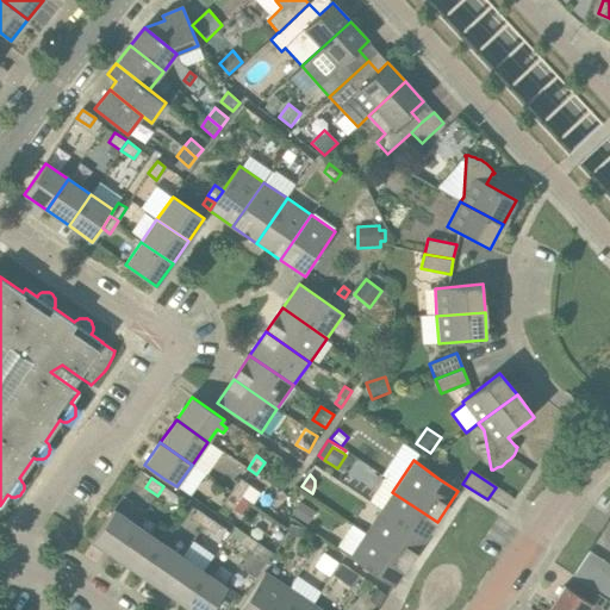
[(232,491),(241,497),(249,485),(241,478),(232,491)]
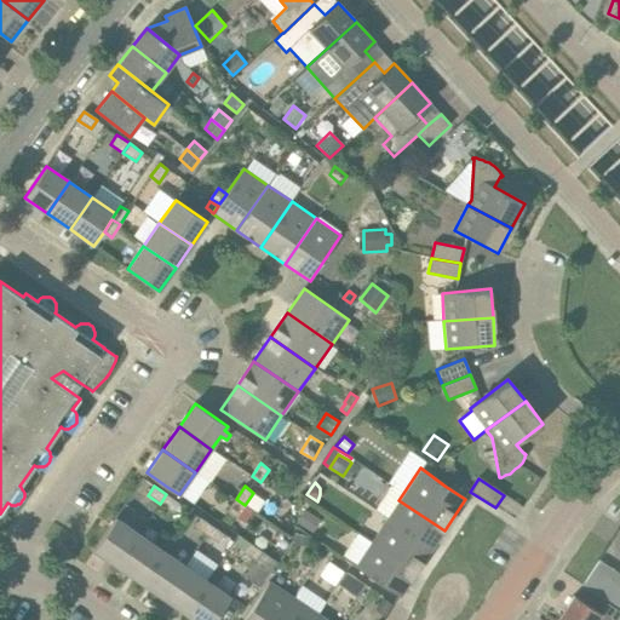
[(166,494),(160,504),(173,512),(178,503),(166,494)]
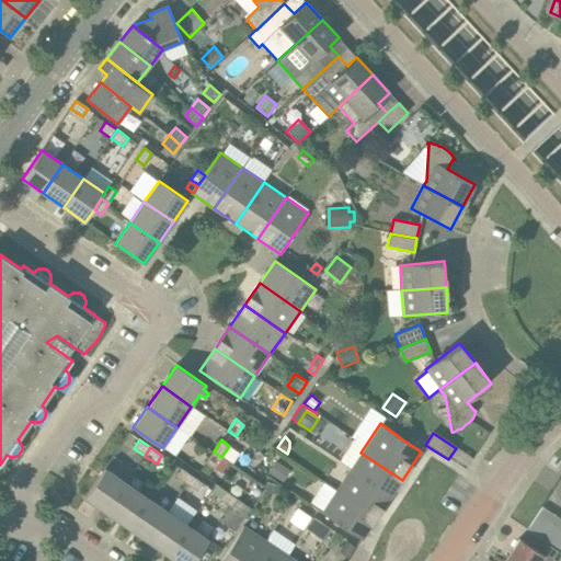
[(214,468),(221,457),(214,451),(206,462),(214,468)]
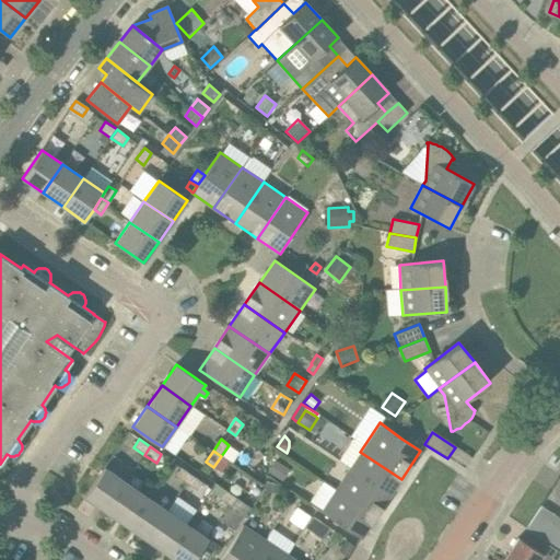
[(347,473),(388,499),(401,479),(360,452),(347,473)]
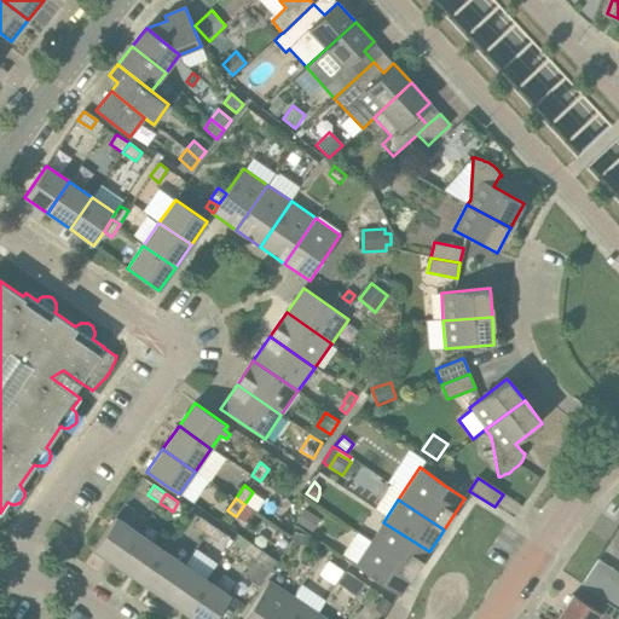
[(320,519),(305,509),(298,521),(312,531),(320,519)]
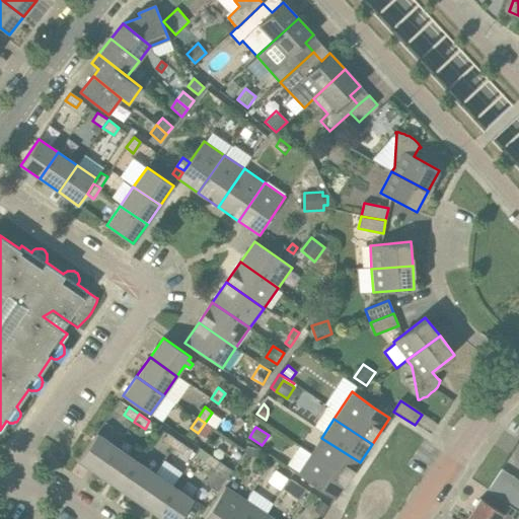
[(172,447),(177,440),(166,433),(161,440),(172,447)]
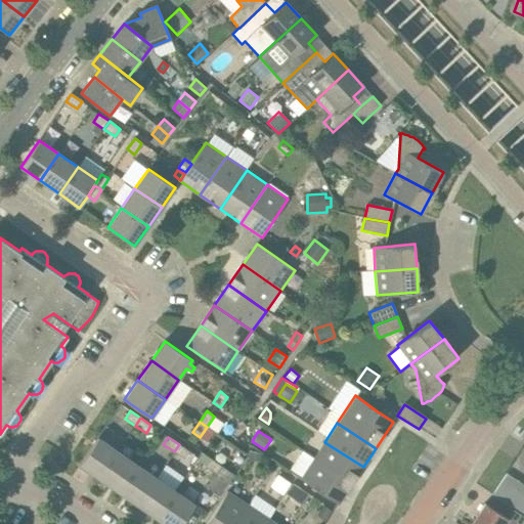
[(79,465),(98,478),(117,451),(97,438),(79,465)]
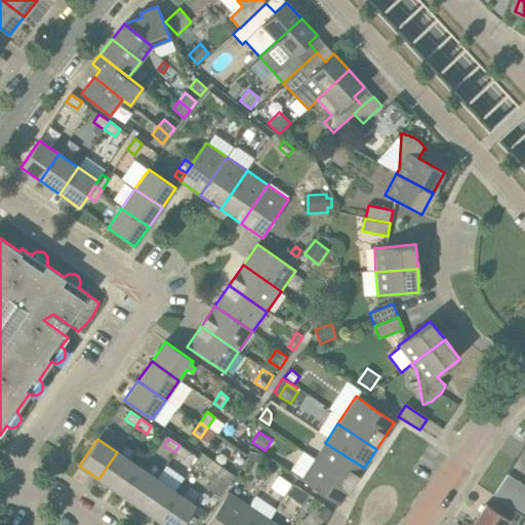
[(313,461),(352,487),(364,468),(325,443),(313,461)]
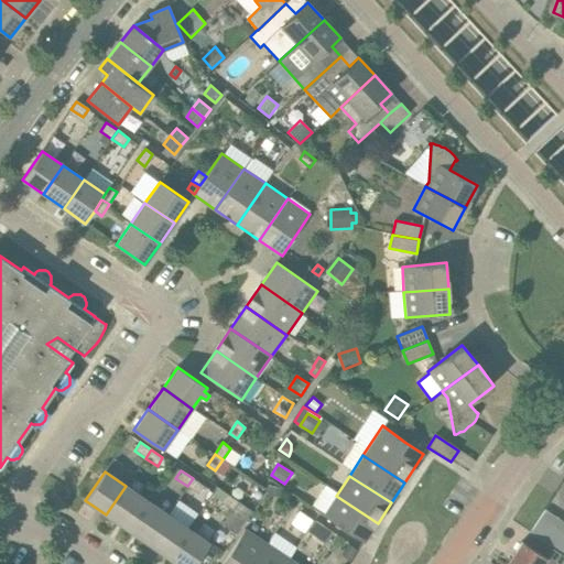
[(193,478),(187,486),(198,495),(204,486),(193,478)]
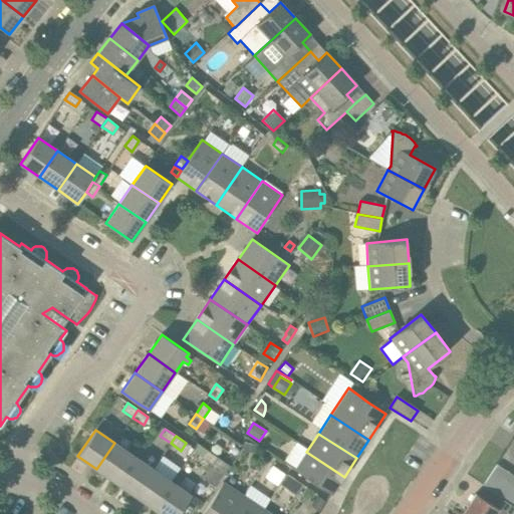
[(254,453),(256,444),(245,442),(243,451),(254,453)]
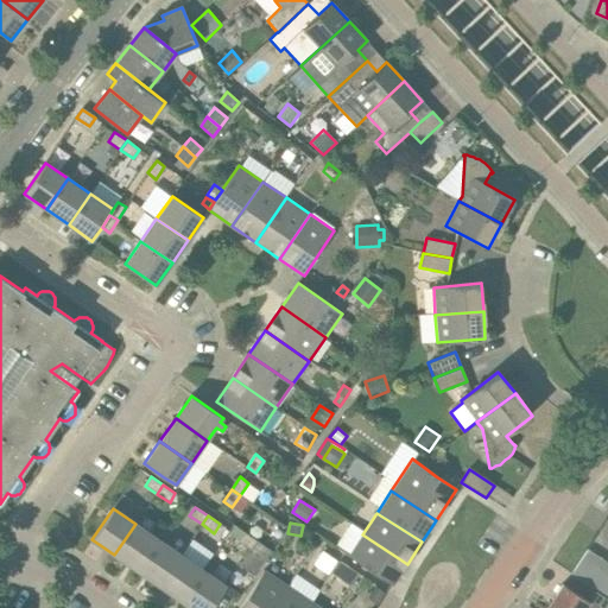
[(114,555),(137,570),(158,539),(135,524),(114,555)]
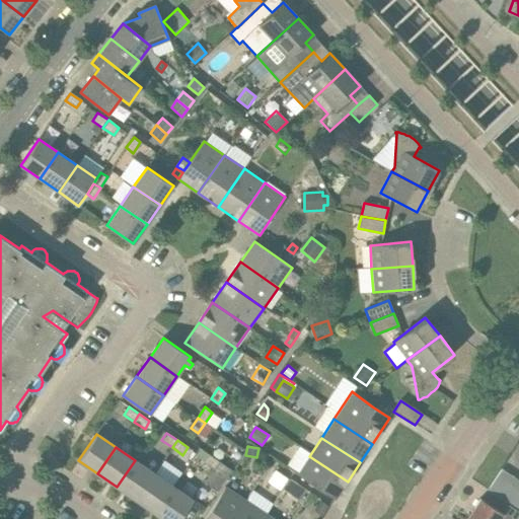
[(217,492),(231,470),(209,454),(204,461),(214,468),(205,483),(217,492)]
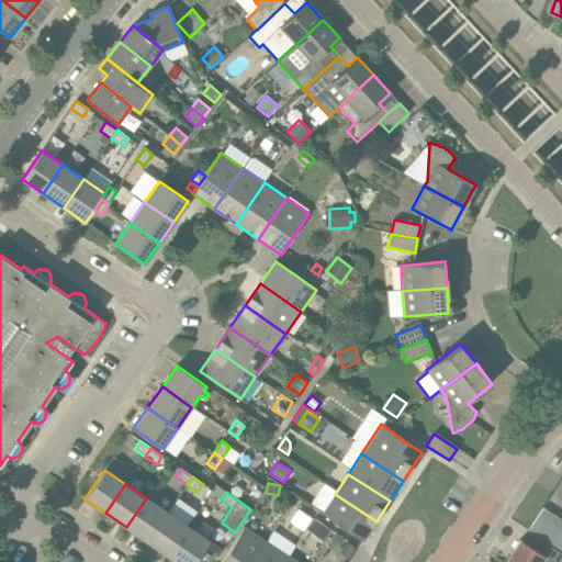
[(335,494),(322,514),(362,541),(377,521),(335,494)]
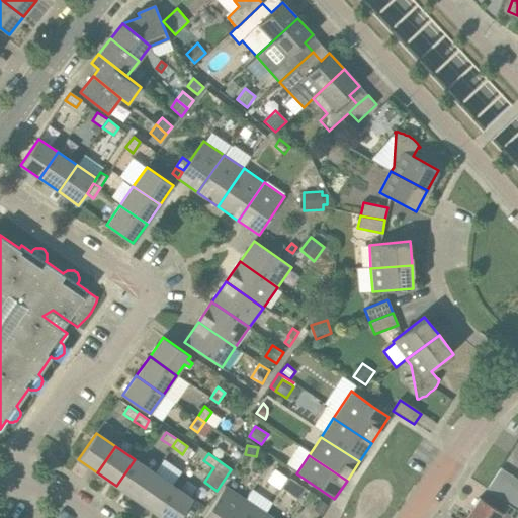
[(116,486),(136,499),(154,472),(135,459),(116,486)]
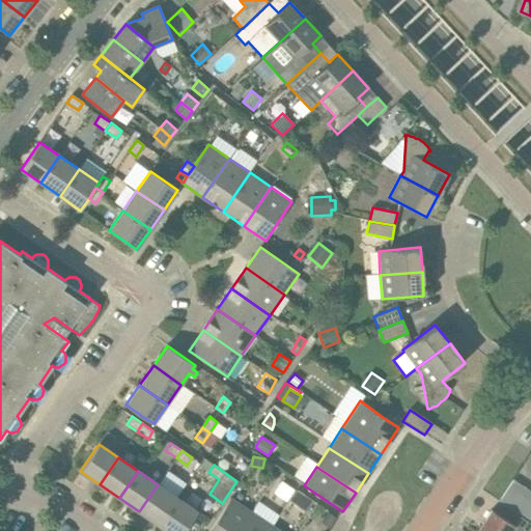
[(510,509),(524,487),(513,480),(499,502),(510,509)]
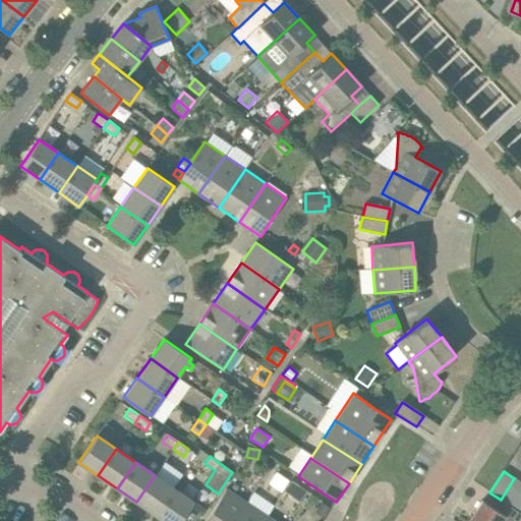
[(273,482),(283,489),(289,480),(279,473),(273,482)]
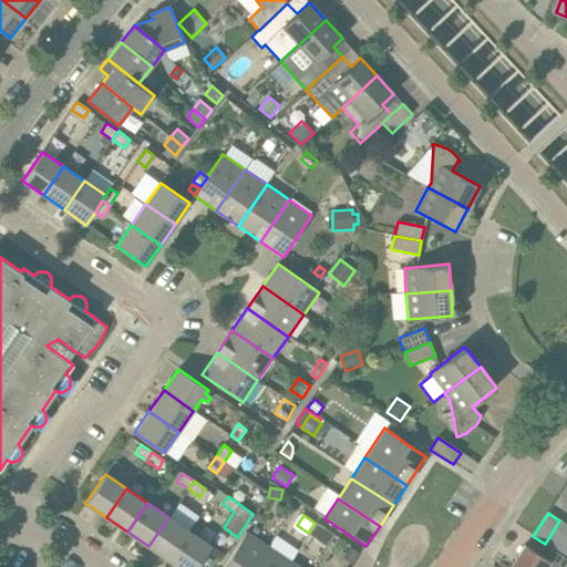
[(148,546),(169,562),(189,532),(168,517),(148,546)]
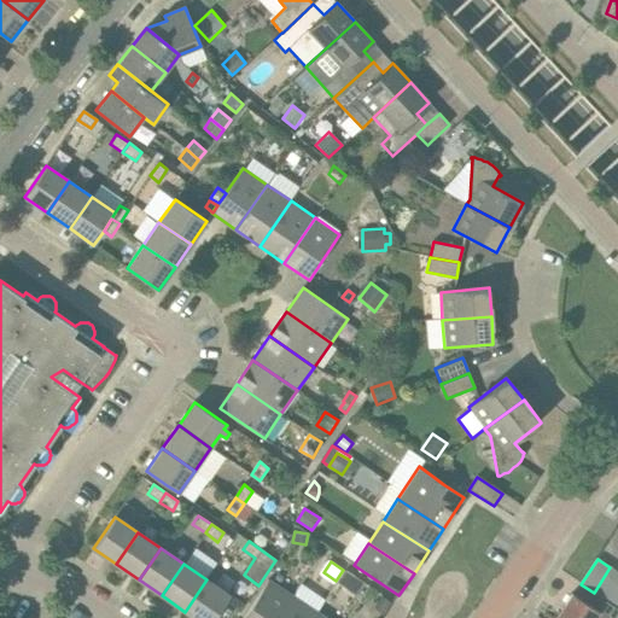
[(606,601),(617,583),(617,572),(610,567),(594,593),(606,601)]
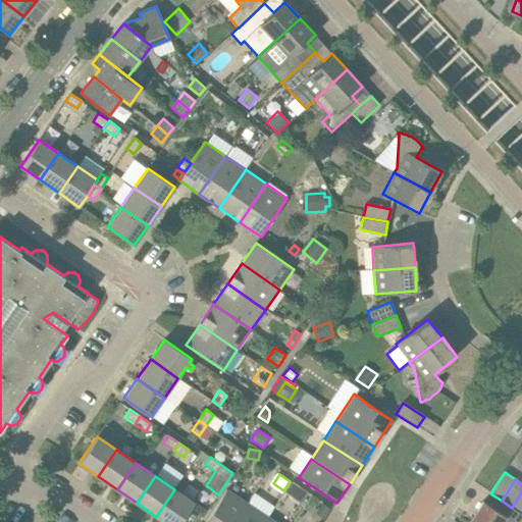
[(174,489),(156,517),(164,521),(180,521),(194,503),(174,489)]
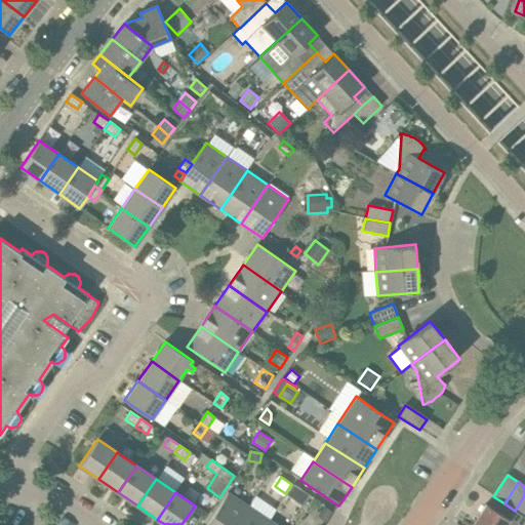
[(206,524),(236,524),(248,507),(228,493),(206,524)]
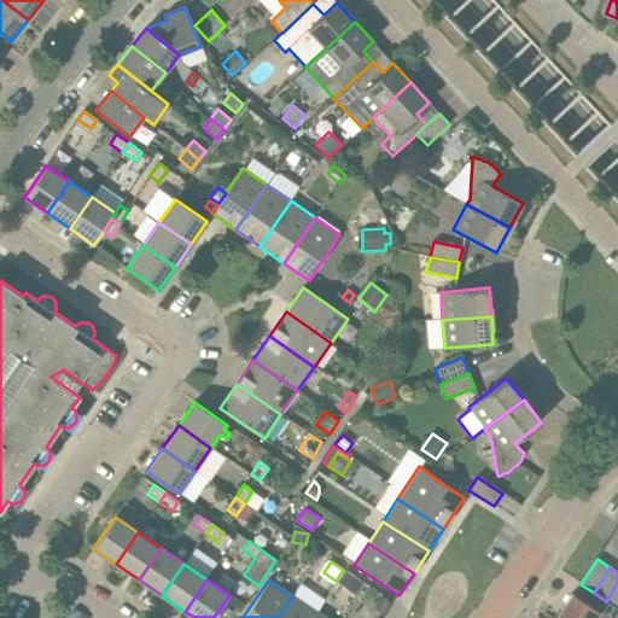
[(617,608),(617,583),(606,601),(617,608)]
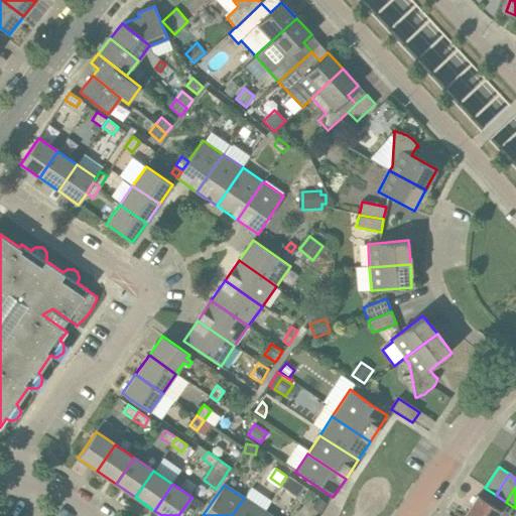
[(503,513),(500,511),(477,496),(464,515),(507,515),(503,513)]
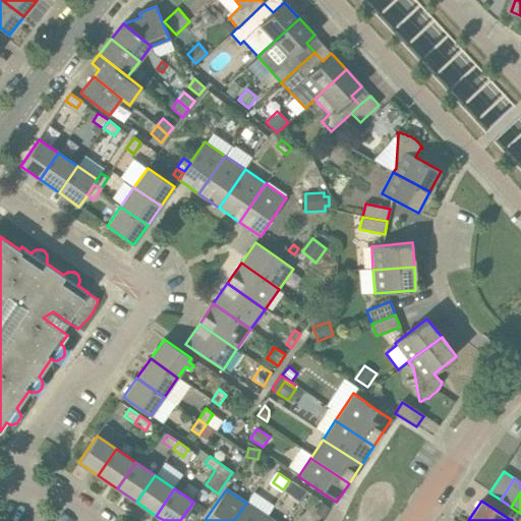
[(234,520),(264,520),(267,517),(246,503),(234,520)]
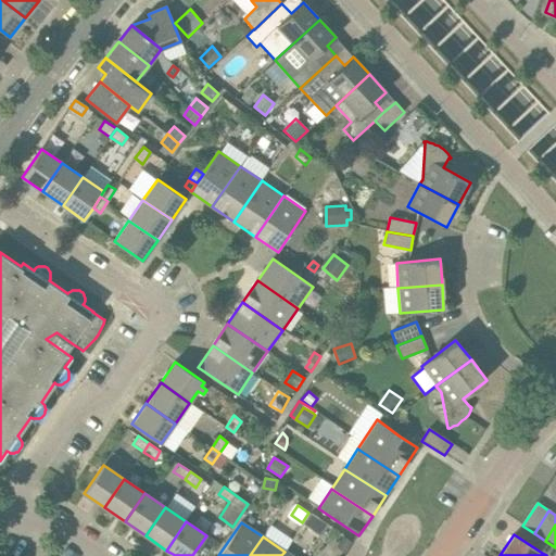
[(343,536),(337,546),(345,552),(352,542),(343,536)]
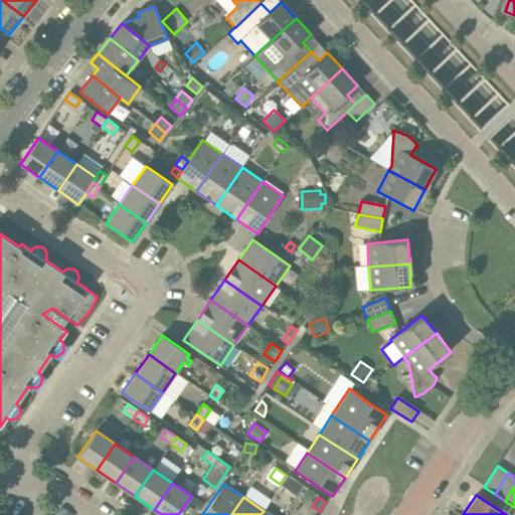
[(506,514),(514,514),(514,508),(507,503),(502,512),(506,514)]
